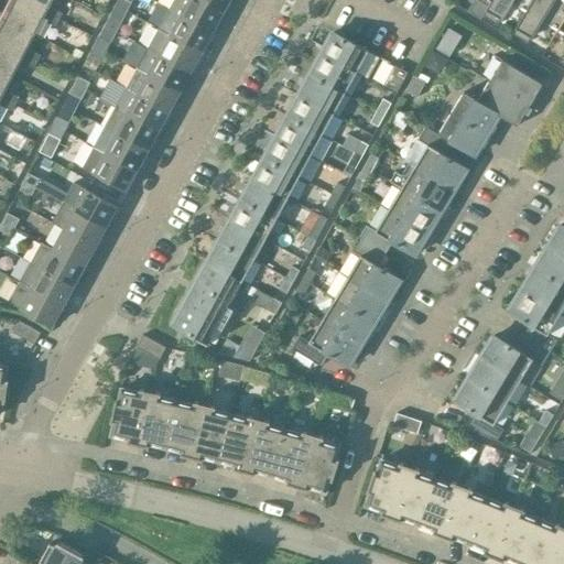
[(22,0),(13,0),(4,18),(34,33),(42,19),(55,25),(60,19),(22,0)]
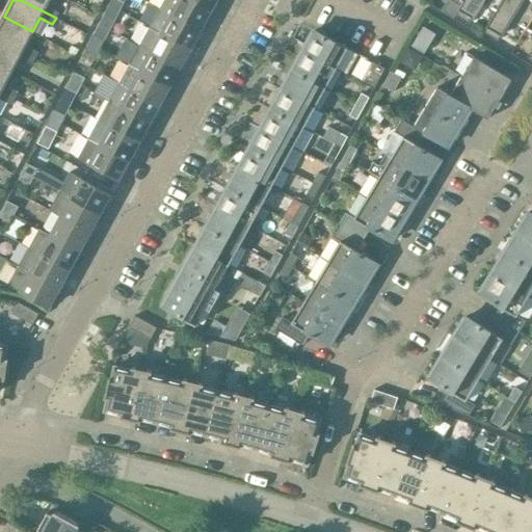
[(21,0),(56,18),(59,11),(47,5),(49,0),(21,0)]
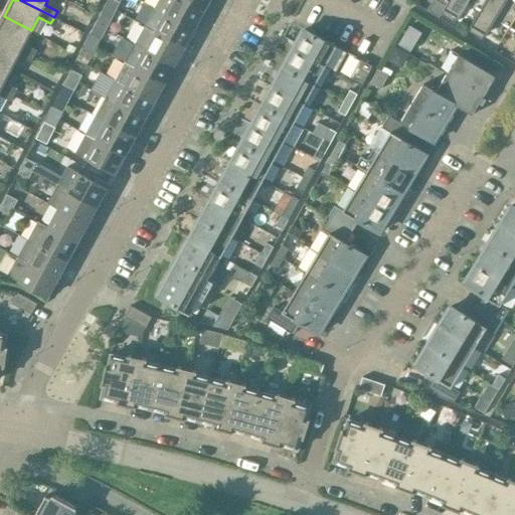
[(107,0),(105,4),(116,10),(120,2),(116,0),(107,0)]
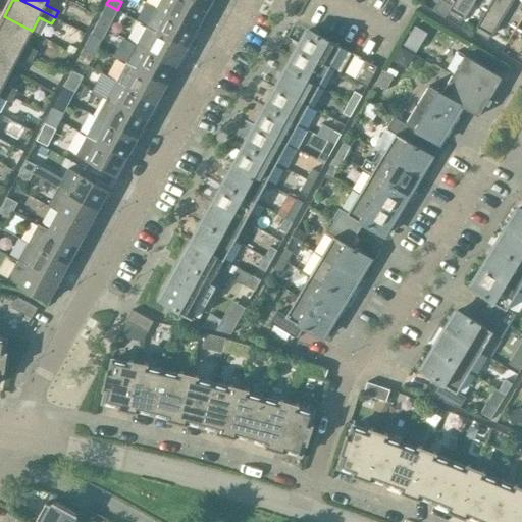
[(160,0),(156,8),(196,30),(206,11),(186,0),(160,0)]
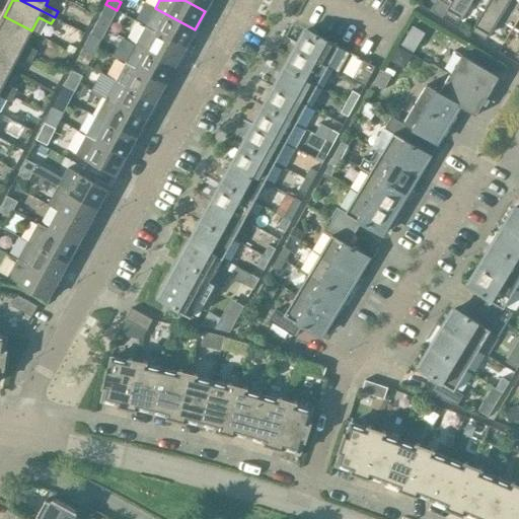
[(184,0),(205,11),(211,0),(184,0)]
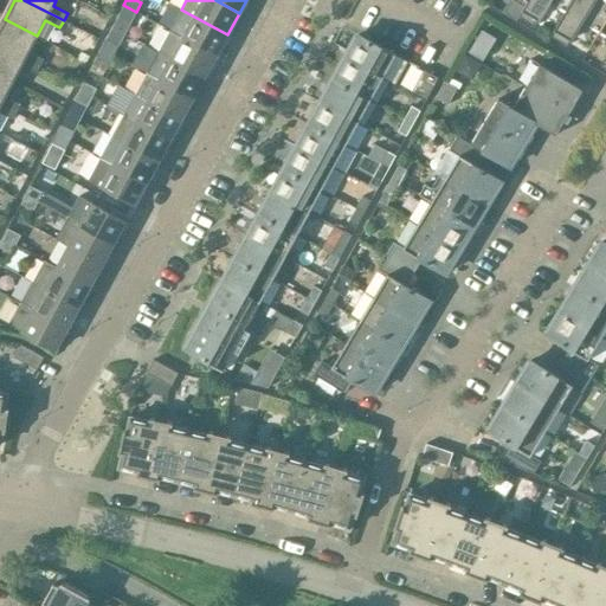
[(529,0),(526,7),(524,6),(519,17),(534,26),(549,2),(565,12),(566,13),(573,0),(529,0)]
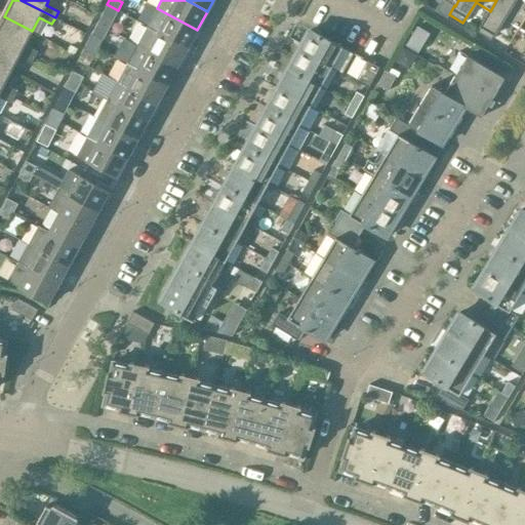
[(524,0),(496,0),(490,11),(489,10),(477,31),(491,40),(503,18),(518,28),(509,42),(510,43),(524,16),(524,0)]
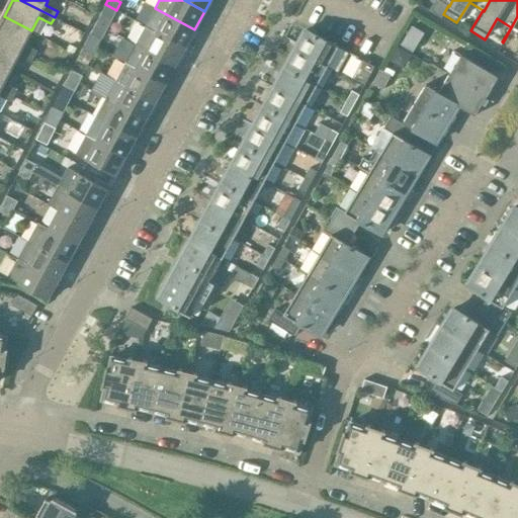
[(112,18),(116,10),(105,4),(101,12),(112,18)]
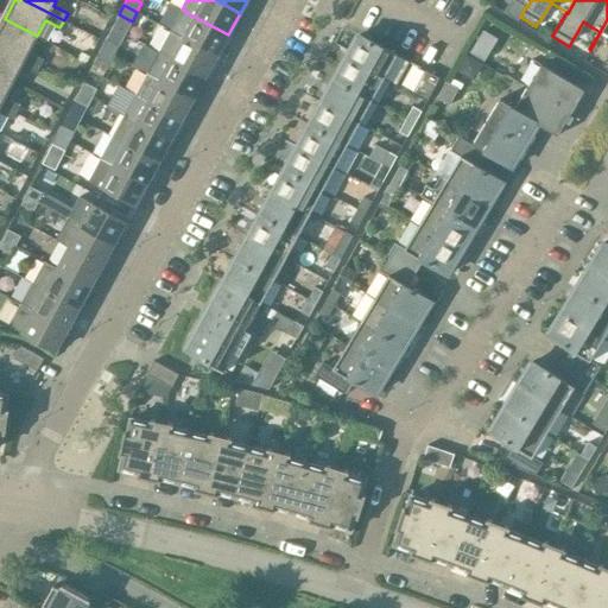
[(182,10),(170,30),(183,37),(217,56),(228,35),(182,10)]
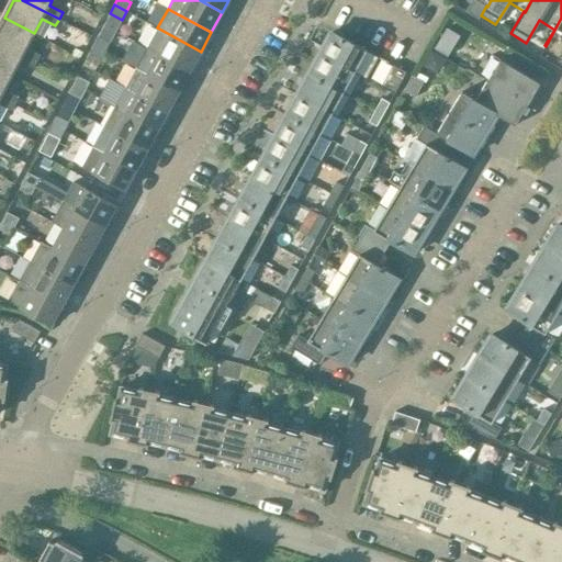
[(4,18),(0,25),(0,42),(37,62),(41,55),(27,47),(34,33),(4,18)]
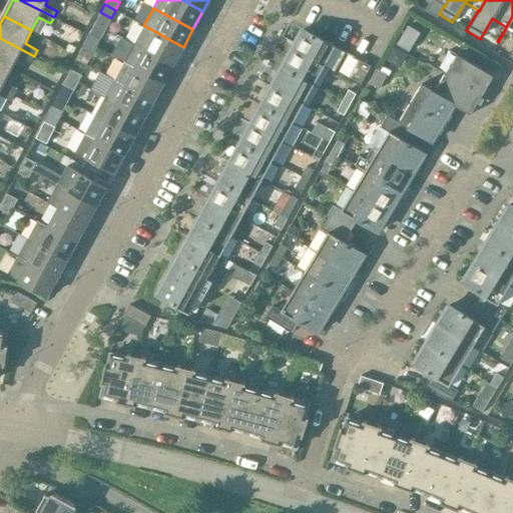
[(512,16),(498,42),(507,27),(512,31),(512,49),(509,56),(512,58),(512,16)]
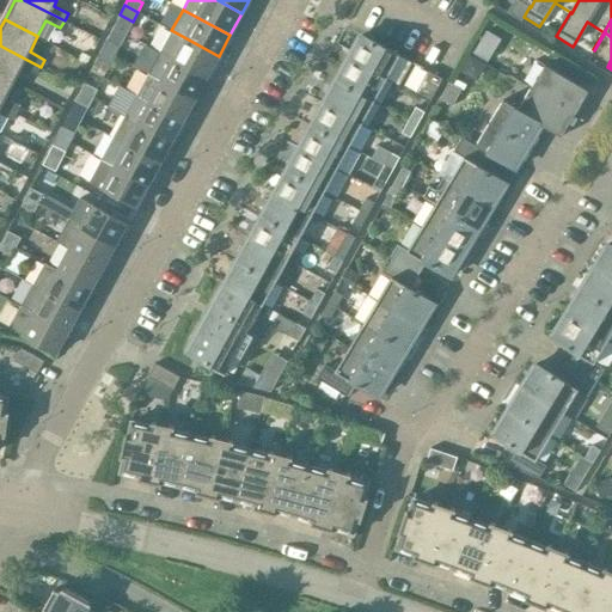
[(491,20),(487,29),(499,36),(505,28),(491,20)]
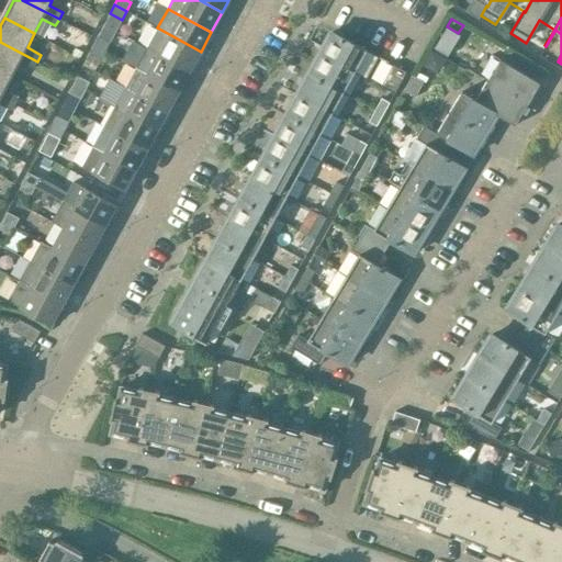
[(157,27),(147,47),(158,54),(190,71),(201,52),(169,34),(157,27)]
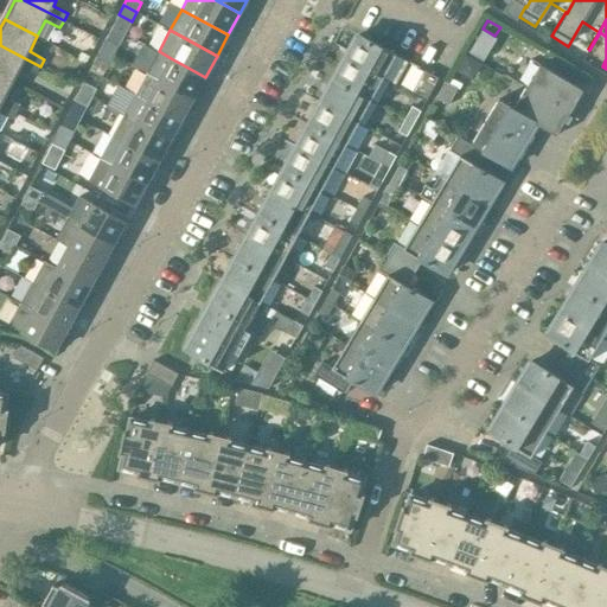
[(483,31),(472,51),(481,56),(493,36),(483,31)]
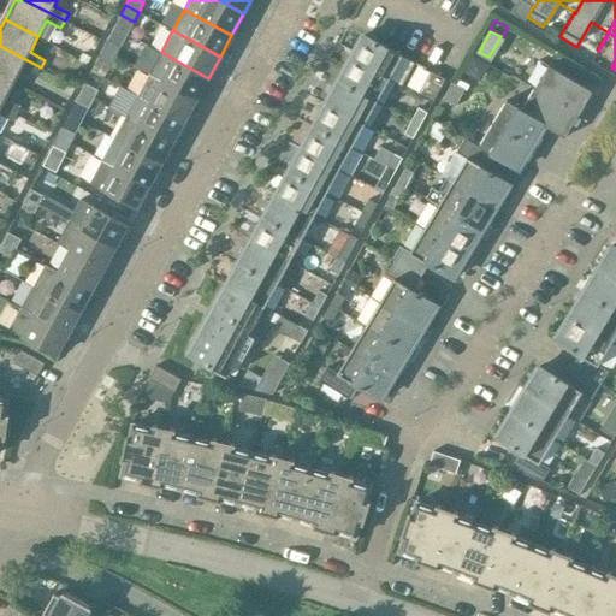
[(363,34),(351,58),(389,78),(402,55),(363,34)]
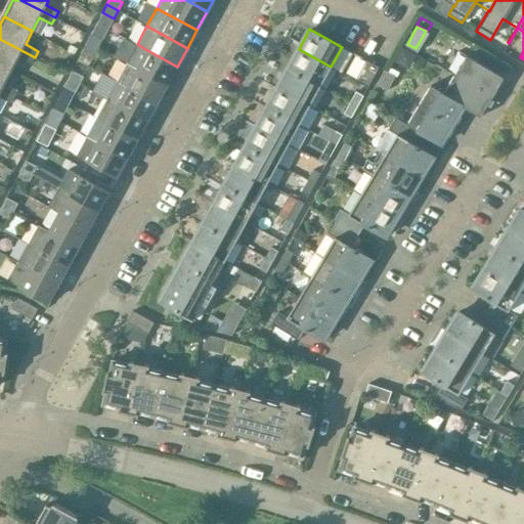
[(87,41),(98,47),(102,39),(92,34),(87,41)]
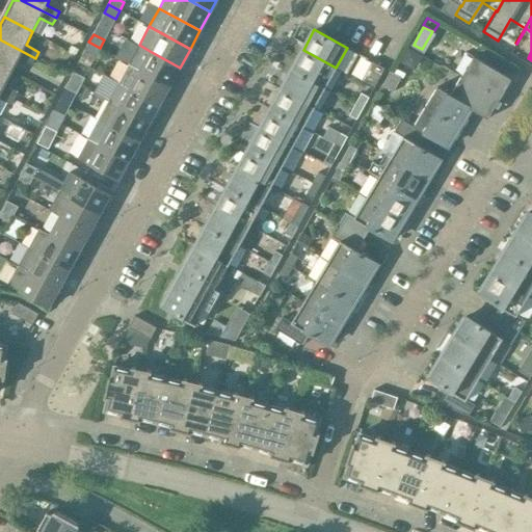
[(0,40),(0,64),(11,72),(19,57),(31,64),(35,58),(0,40)]
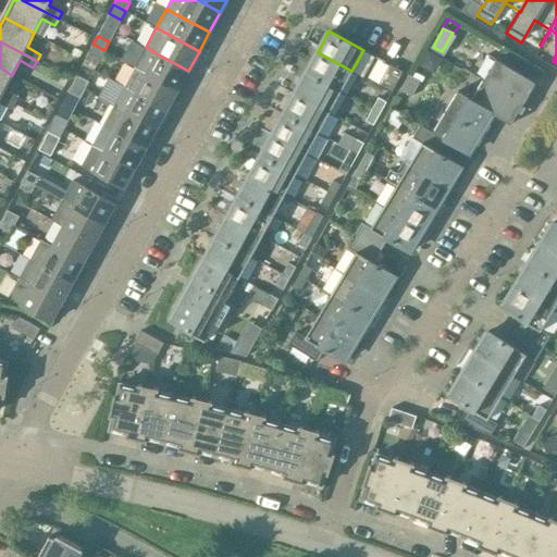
[(100,59),(104,50),(93,44),(88,52),(100,59)]
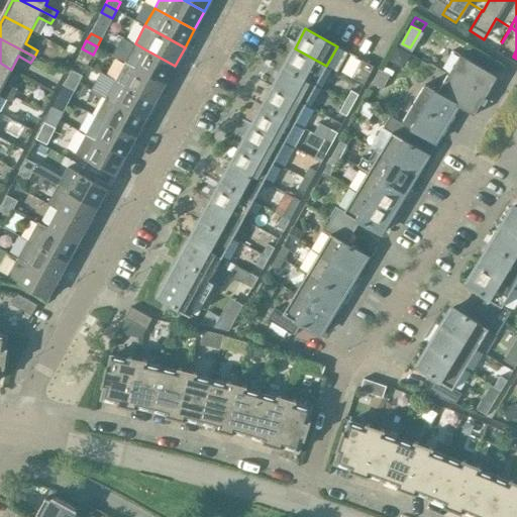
[(135,43),(125,62),(165,84),(175,66),(145,49),(135,43)]
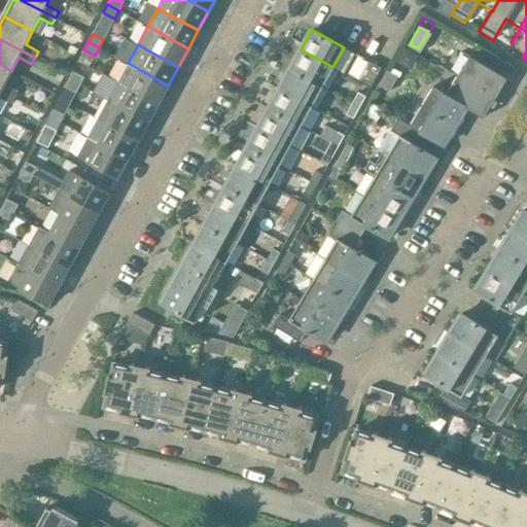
[(301,49),(289,69),(322,86),(332,67),(301,49)]
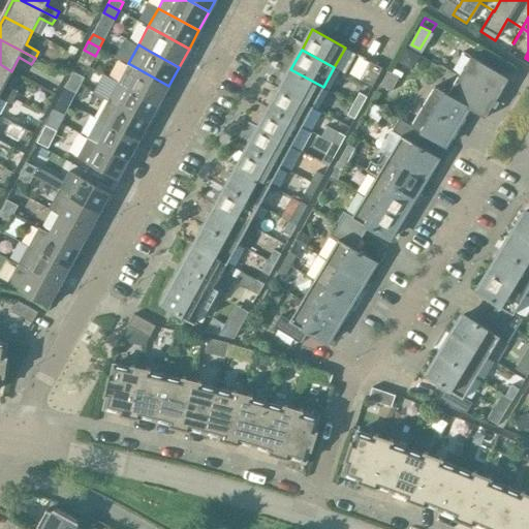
[(447,94),(467,107),(485,118),(508,79),(470,56),(447,94)]
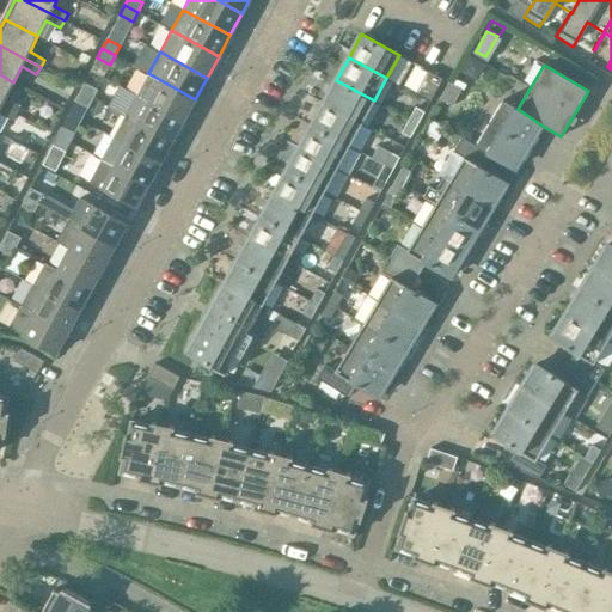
[(442,78),(428,71),(415,93),(429,102),(442,78)]
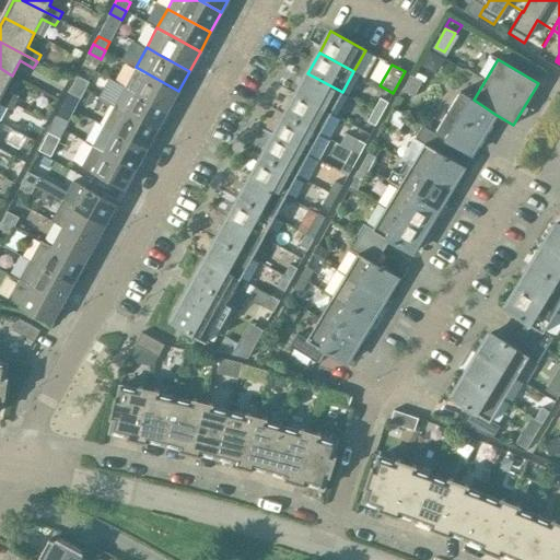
[(167,111),(178,91),(136,67),(125,86),(167,111)]
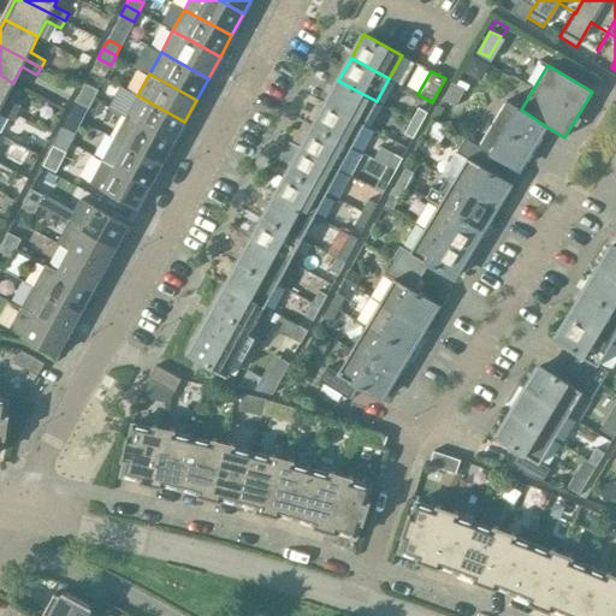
[(0,75),(0,105),(16,113),(21,106),(6,99),(13,83),(0,75)]
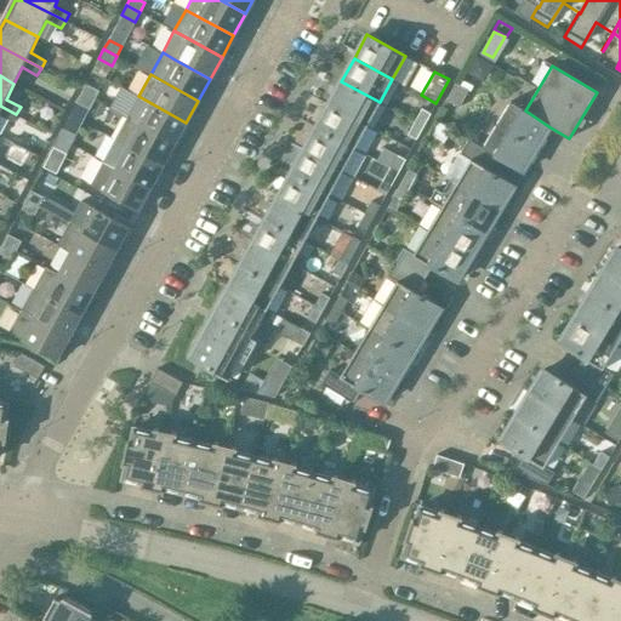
[(341,81),(329,104),(366,125),(380,102),(341,81)]
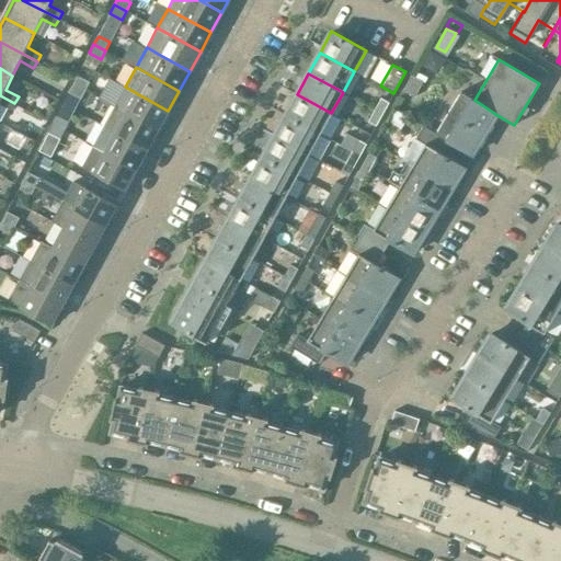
[(411,75),(403,90),(414,96),(423,81),(411,75)]
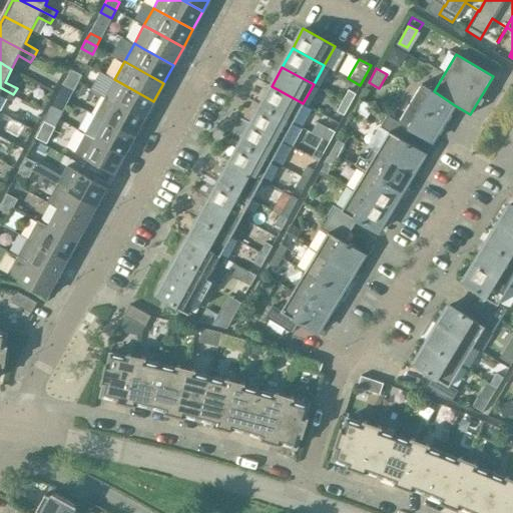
[(67,77),(78,82),(82,75),(71,69),(67,77)]
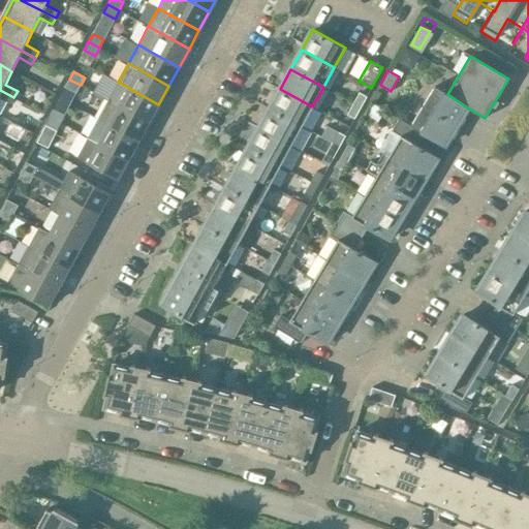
[(75,93),(81,85),(69,80),(65,87),(75,93)]
